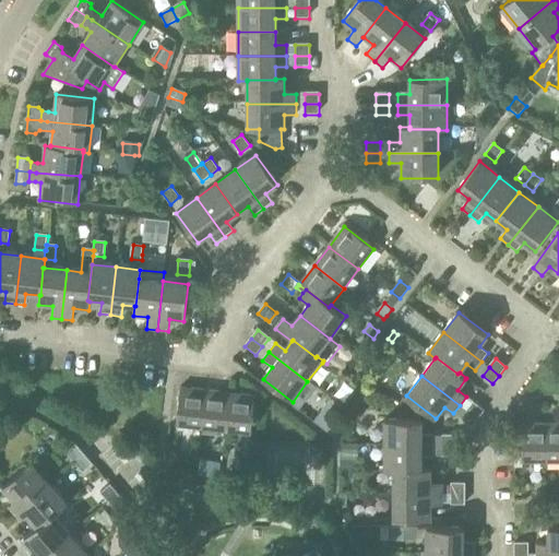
[(180,389),(177,426),(202,429),(205,392),(180,389)]
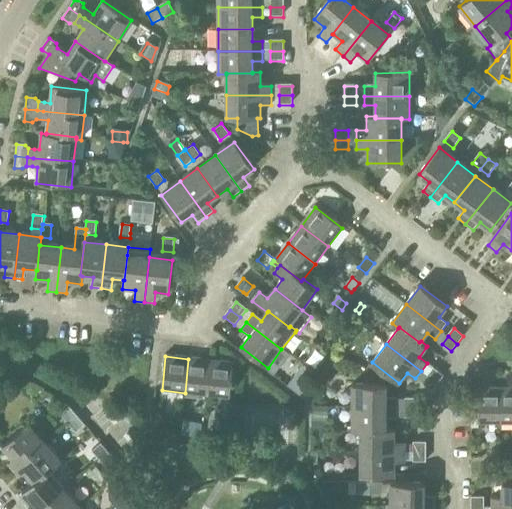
[(188,359),(185,393),(206,395),(210,361),(188,359)]
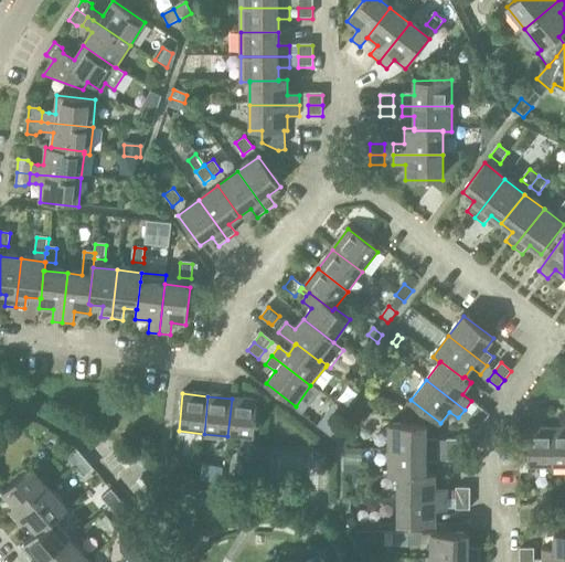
[(232,399),(227,436),(253,439),(257,402),(232,399)]
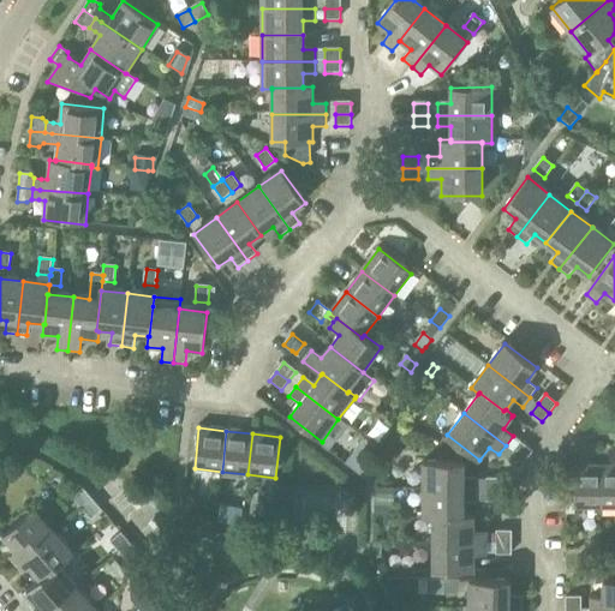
[(363,439),(354,451),(374,465),(380,450),(363,439)]
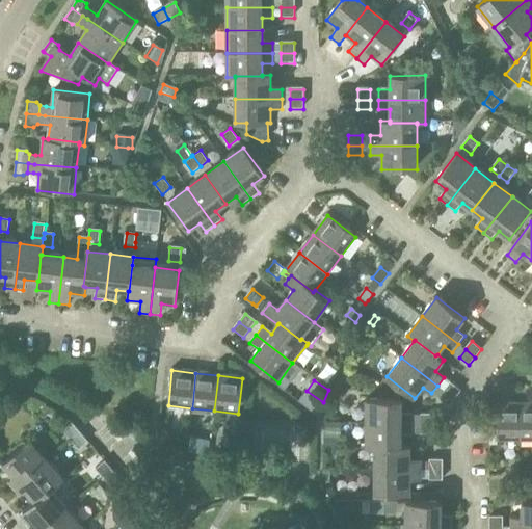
[(451,384),(445,391),(455,399),(460,391),(455,386),(451,384)]
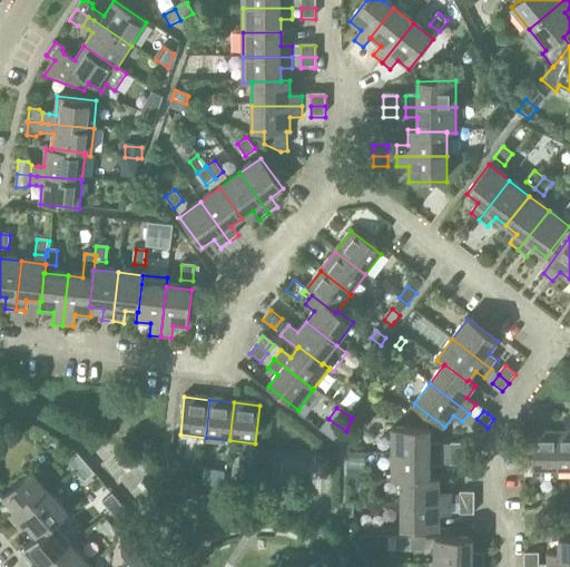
[(481,436),(488,428),(477,419),(470,428),(475,432),(481,436)]
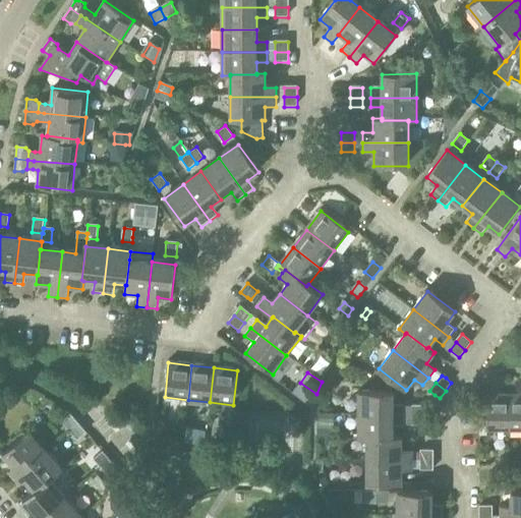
[(359,392),(359,415),(404,415),(405,405),(393,405),(393,392),(359,392)]
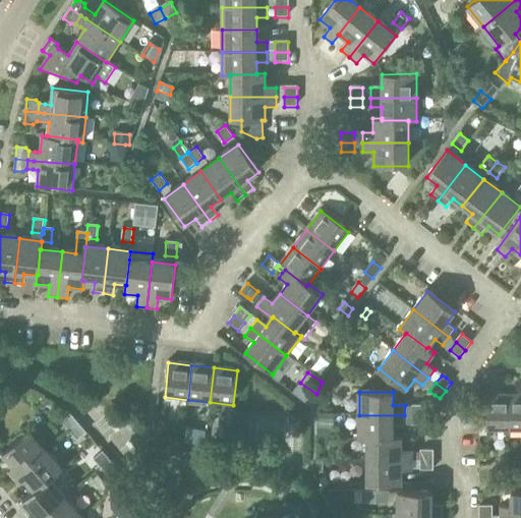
[(520,395),(510,396),(509,430),(520,430),(520,395)]
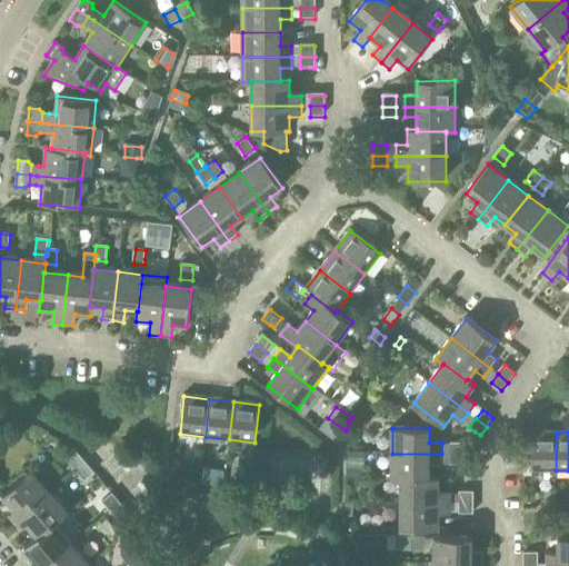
[(531,470),(556,470),(557,433),(531,433),(531,467),(531,470)]
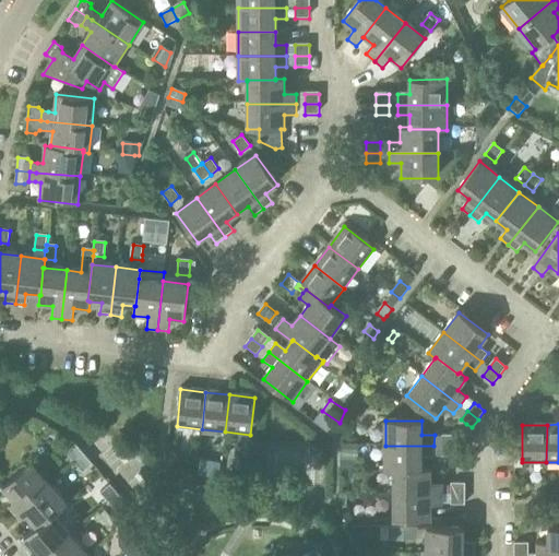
[(442,435),(442,447),(456,447),(456,436),(442,435)]
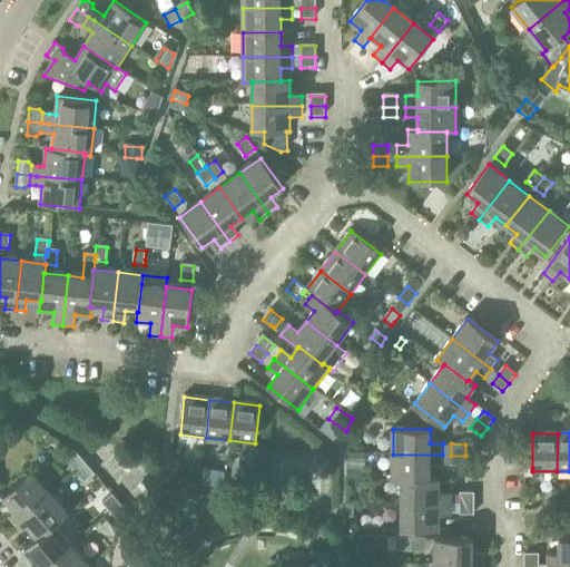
[(68,461),(76,471),(85,462),(78,453),(68,461)]
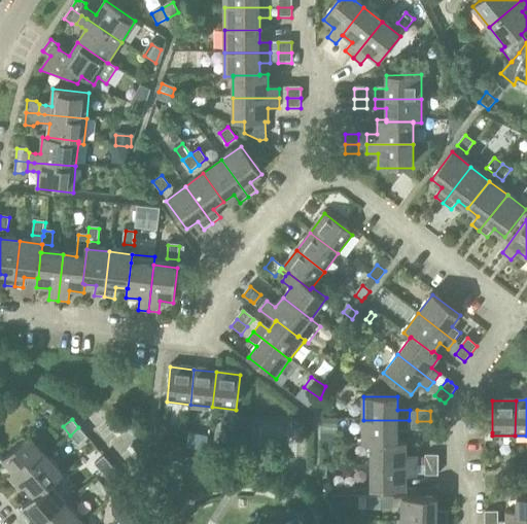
[(409,430),(409,420),(363,420),(363,443),(363,444),(372,444),(372,443),(397,443),(397,442),(397,430),(409,430)]
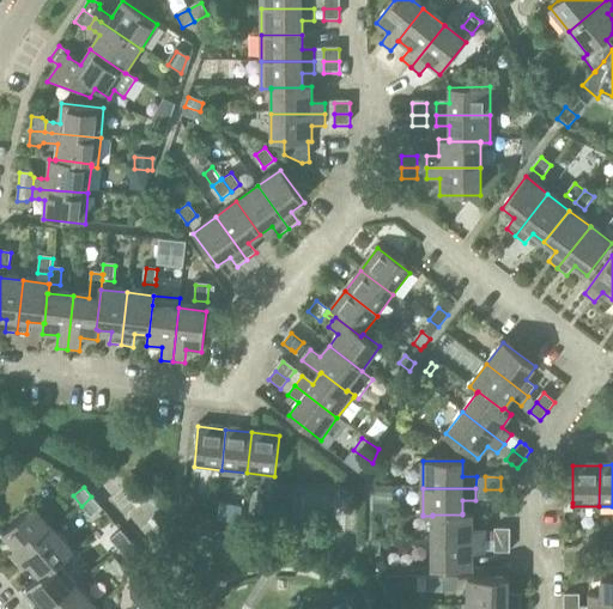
[(374,489),(374,499),(394,500),(394,489),(374,489)]
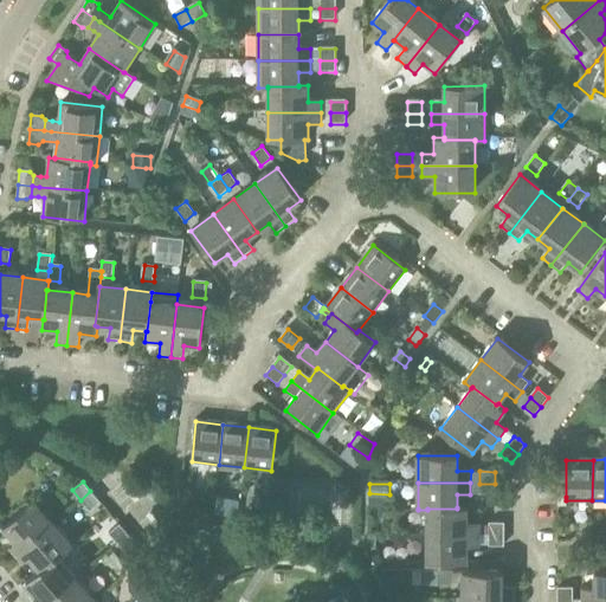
[(495,494),(495,484),(479,484),(479,494),(495,494)]
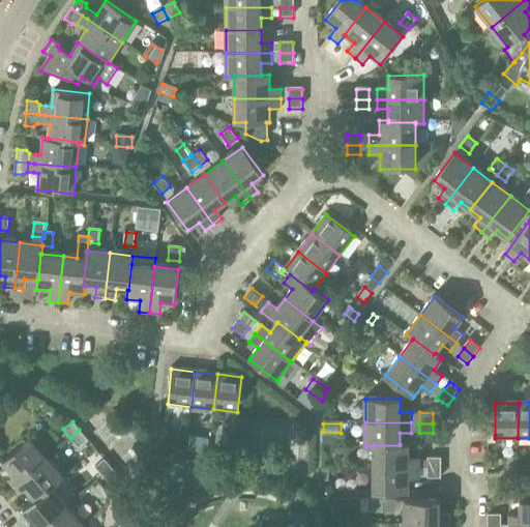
[(79,430),(70,438),(71,439),(80,448),(88,441),(79,430)]
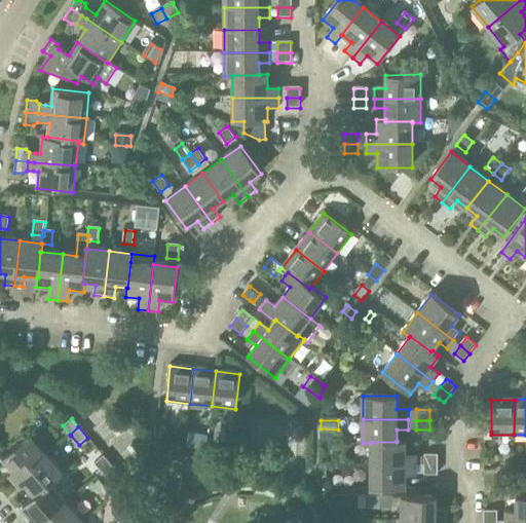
[(321,433),(321,443),(337,444),(337,434),(321,433)]
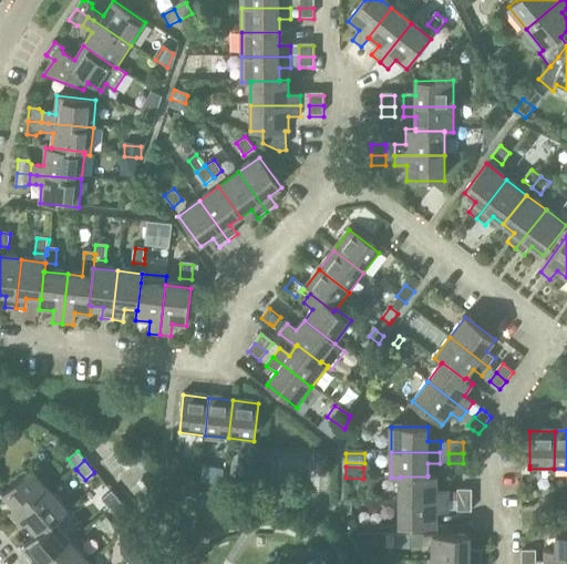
[(16,519),(50,490),(32,469),(2,494),(13,508),(9,512),(16,519)]
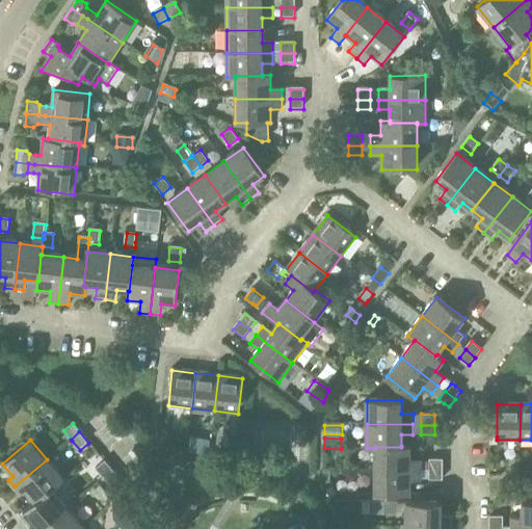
[(375,447),(375,448),(375,469),(421,469),(421,459),(410,459),(410,446),(401,446),(401,447),(375,447)]
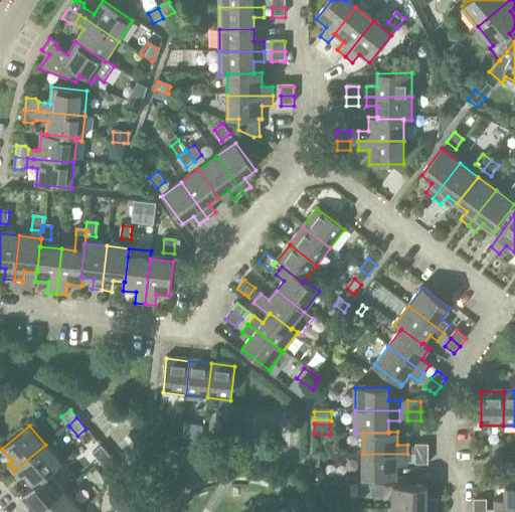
[(50,472),(51,473),(62,464),(45,445),(14,471),(20,478),(24,475),(33,486),(50,472)]
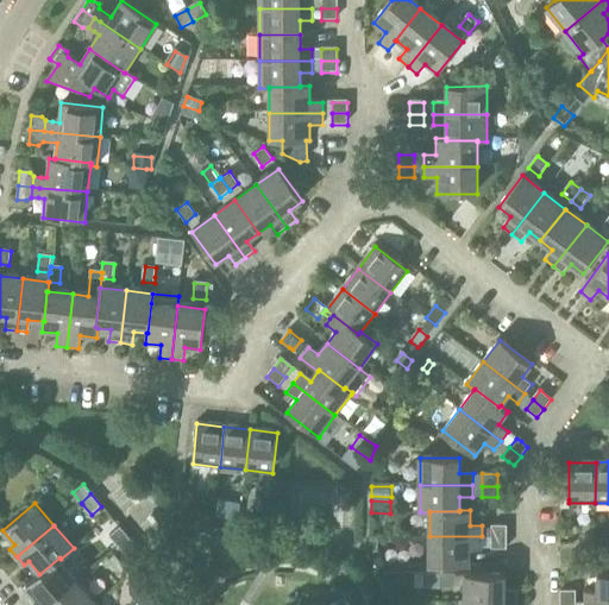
[(491,525),(491,537),(507,537),(507,527),(491,525)]
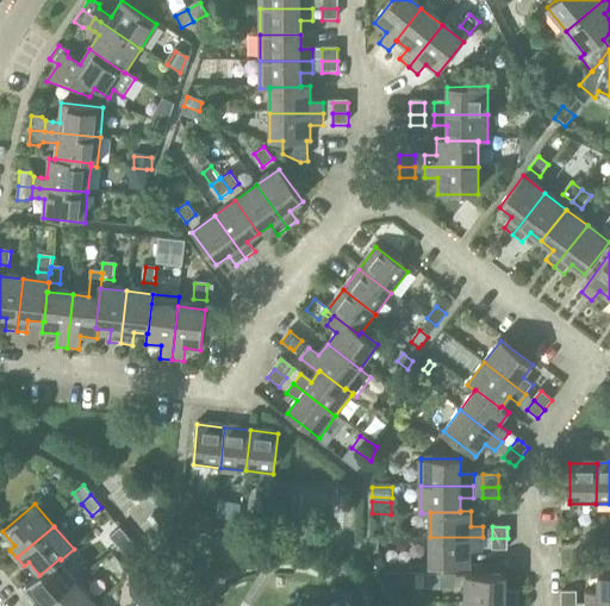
[(111,538),(118,547),(129,538),(122,530),(111,538)]
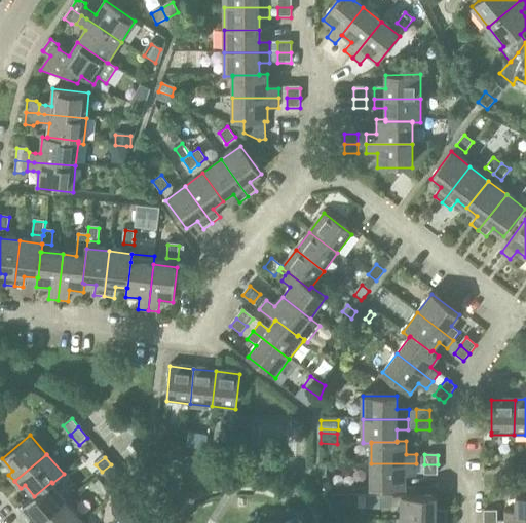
[(416,474),(416,463),(371,463),(371,488),(406,488),(406,474),(416,474)]
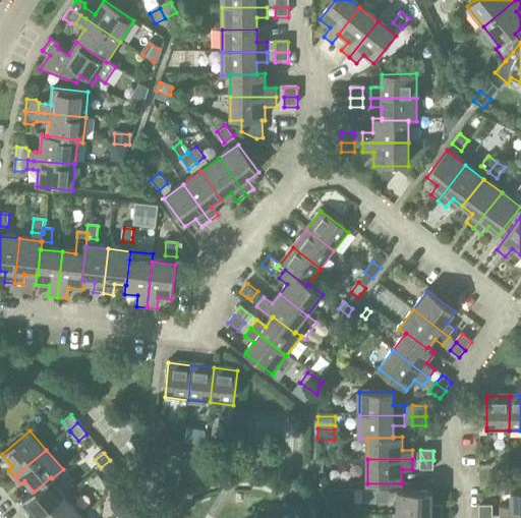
[(119,470),(110,460),(101,467),(110,478),(119,470)]
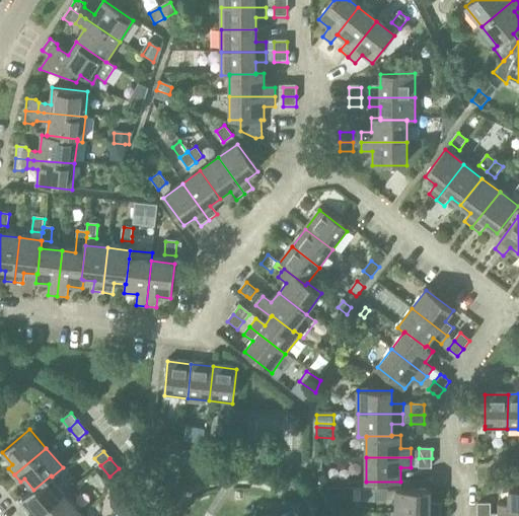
[(432,458),(419,458),(419,468),(432,468),(432,458)]
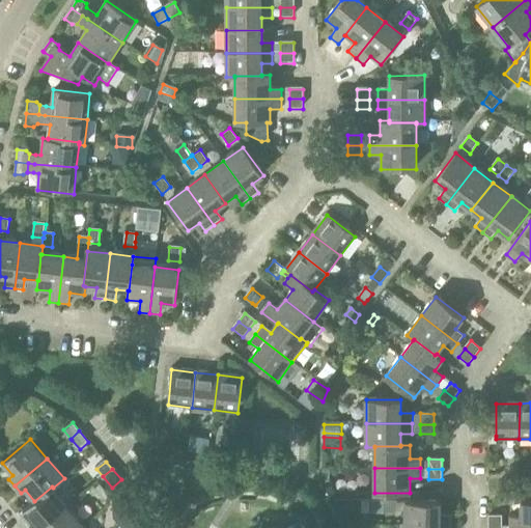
[(29,527),(42,527),(67,506),(53,488),(52,487),(34,501),(23,510),(33,523),(29,527)]
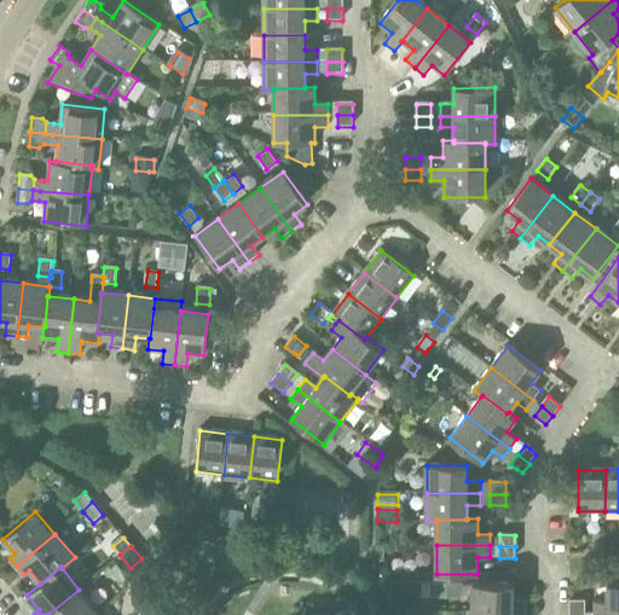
[(462,584),(447,584),(446,597),(462,597),(462,584)]
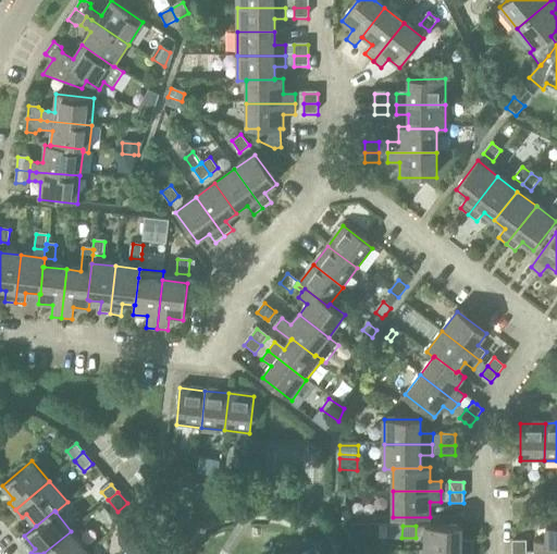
[(425,526),(424,551),(473,552),(473,541),(462,541),(462,526),(425,526)]
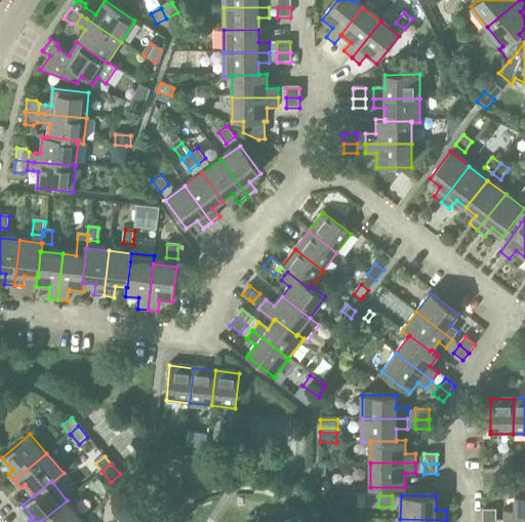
[(505,511),(505,520),(524,520),(524,496),(515,497),(515,511),(505,511)]
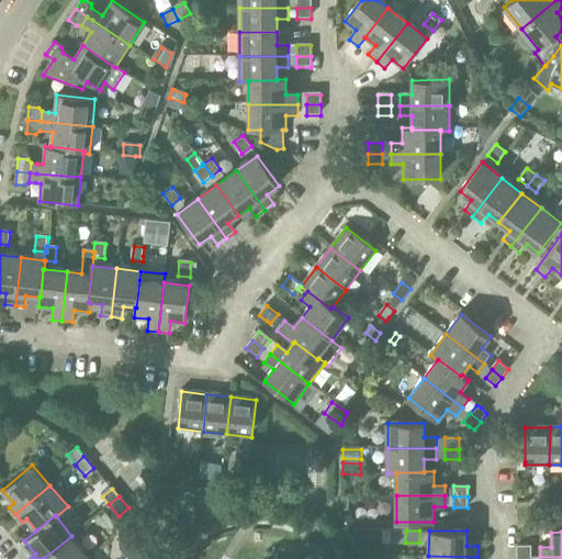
[(71,536),(44,558),(89,558),(90,557),(71,536)]
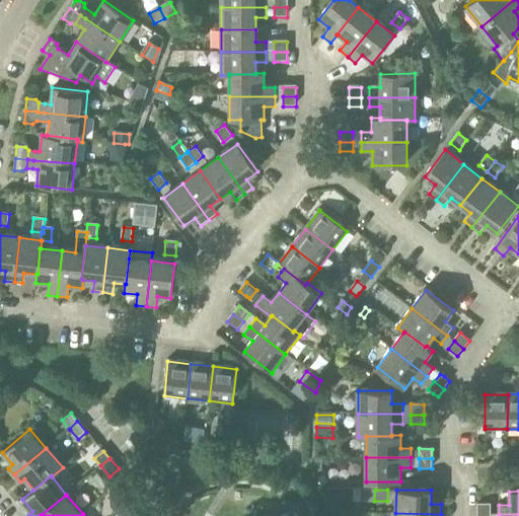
[(112,507),(119,515),(128,508),(121,499),(112,507)]
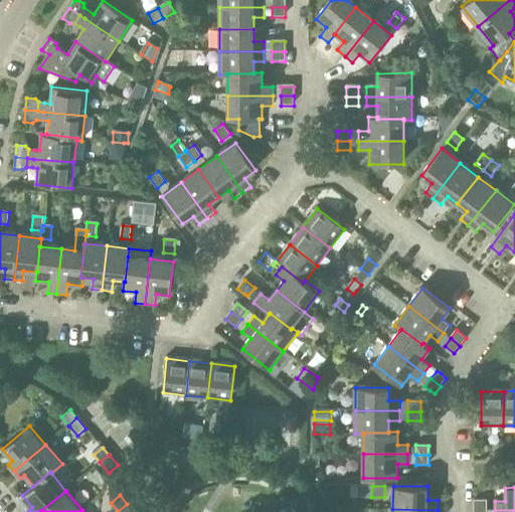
[(474,501),(474,510),(486,510),(487,501),(474,501)]
